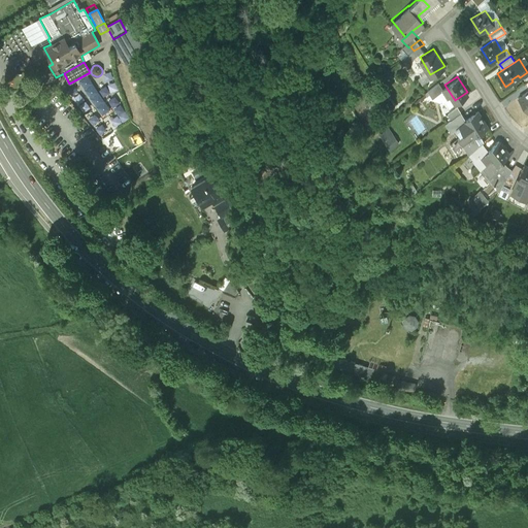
[(438,78),(428,86),(433,92),(442,86),(438,78)]
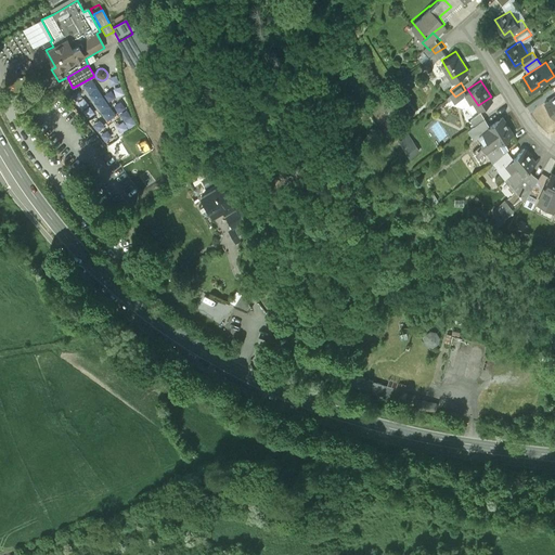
[(554,93),(544,101),(554,116),(554,114),(554,93)]
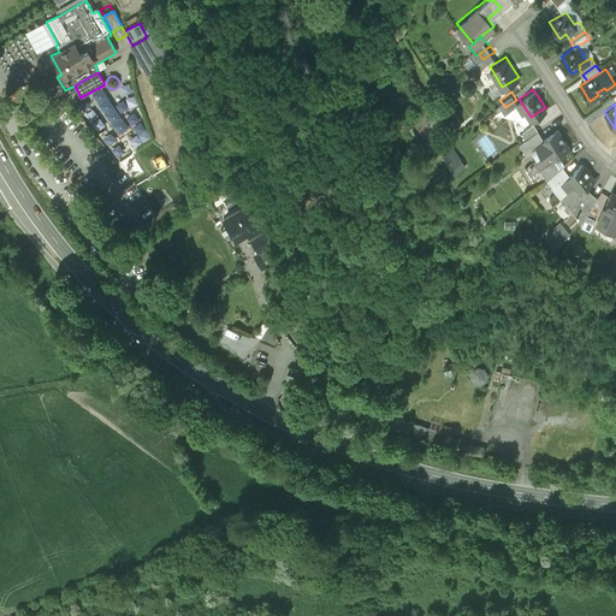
[(533,120),(521,128),(525,134),(537,126),(533,120)]
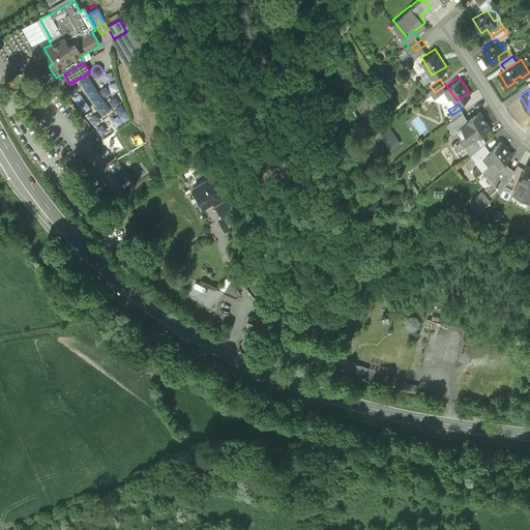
[(462,109),(451,115),(454,120),(465,113),(462,109)]
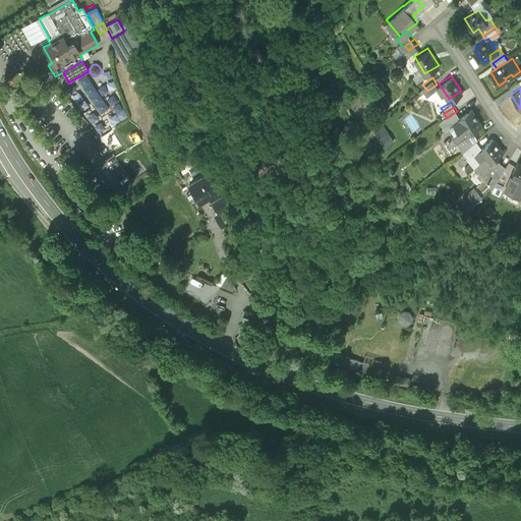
[(471,107),(457,116),(449,122),(453,128),(451,129),(455,136),(460,133),(461,134),(463,133),(462,131),(479,121),(471,107)]
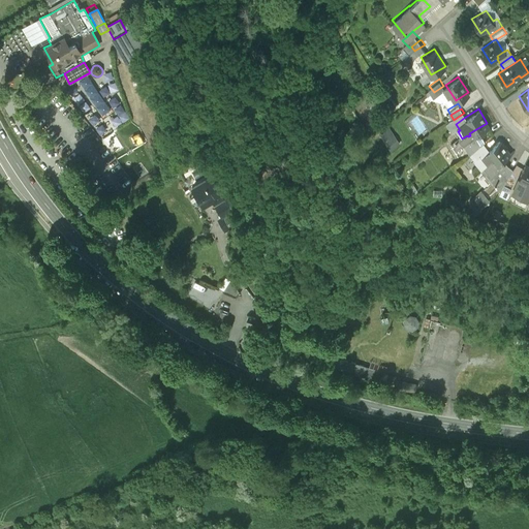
[(382,123),(393,139),(401,134),(391,118),(382,123)]
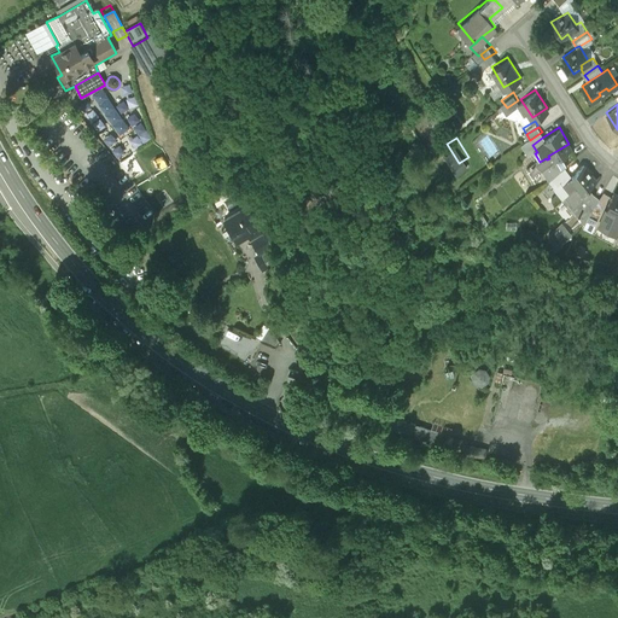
[(594,174),(582,158),(569,169),(566,167),(553,178),(577,205),(592,186),(587,181),(594,174)]
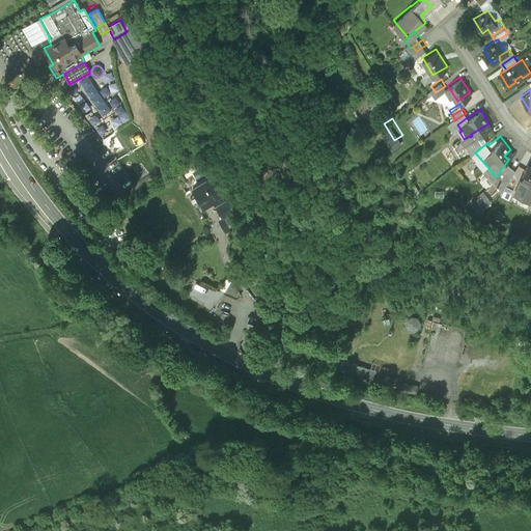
[(483,138),(471,147),(475,152),(486,143),(487,142),(483,138)]
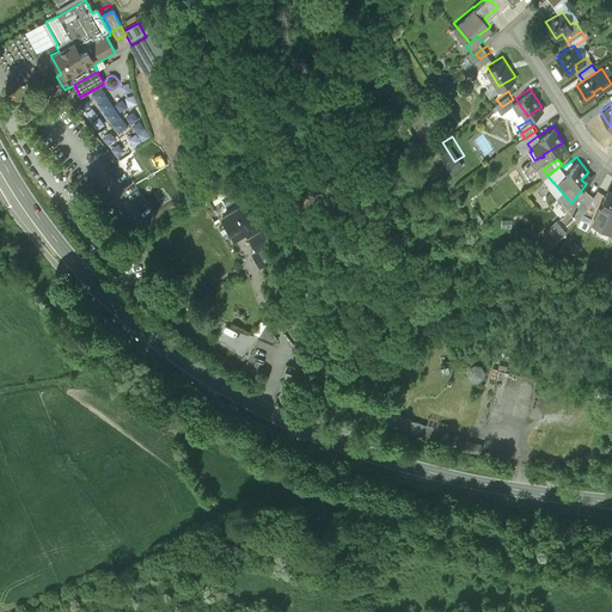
[(116,194),(129,182),(115,165),(102,176),(116,194)]
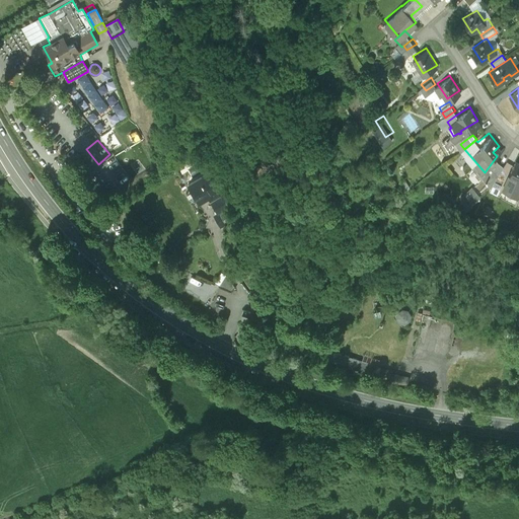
[(497,156),(485,172),(489,177),(502,158),(497,156)]
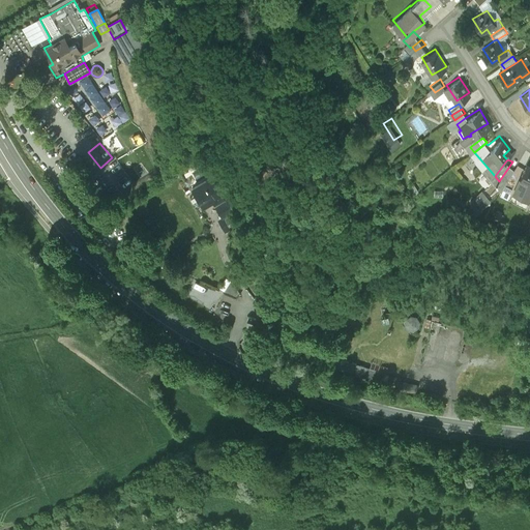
[(529,162),(525,159),(519,172),(525,176),(525,177),(529,180),(529,162)]
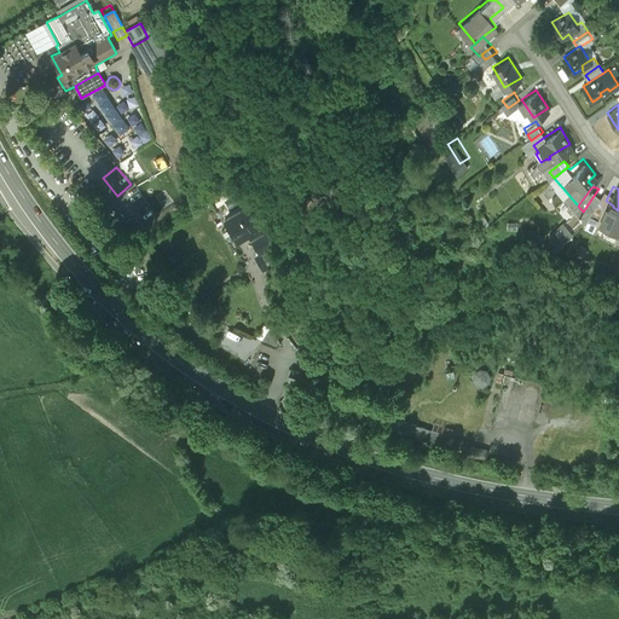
[(247,206),(225,218),(230,225),(232,224),(241,238),(249,233),(252,238),(255,236),(259,241),(261,239),(265,237),(265,236),(247,206)]
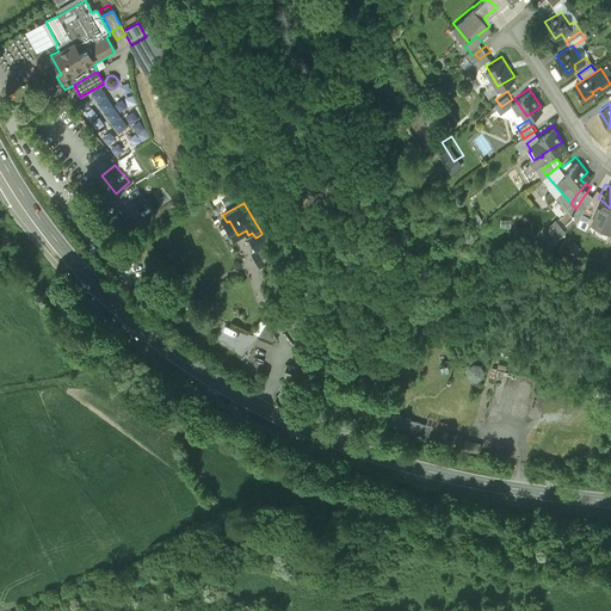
[(556,209),(545,221),(557,232),(568,221),(556,209)]
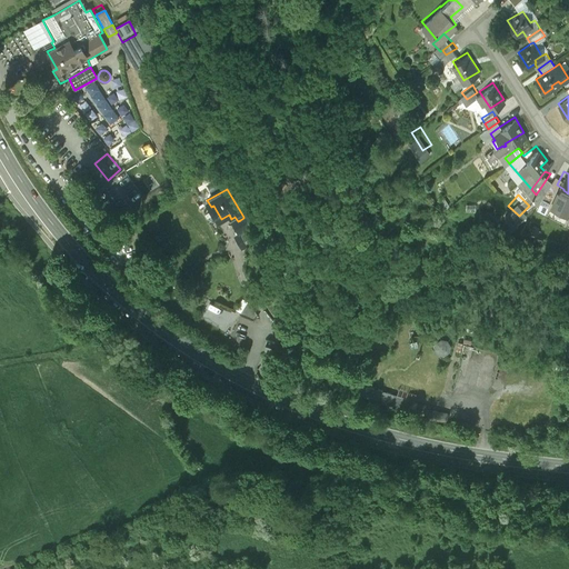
[(250,213),(243,217),(243,218),(240,220),(245,228),(256,221),(250,213)]
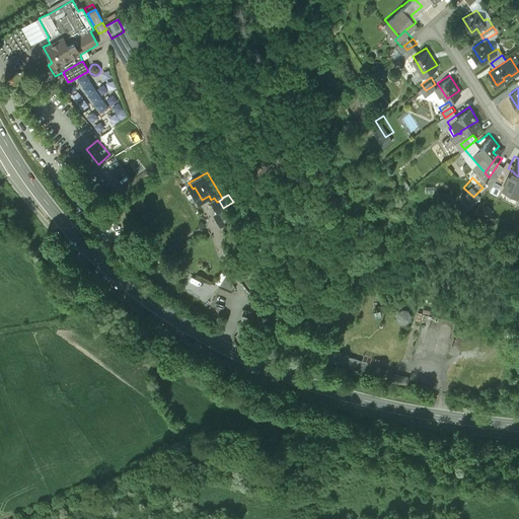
[(181,291),(210,305),(218,288),(191,274),(181,291)]
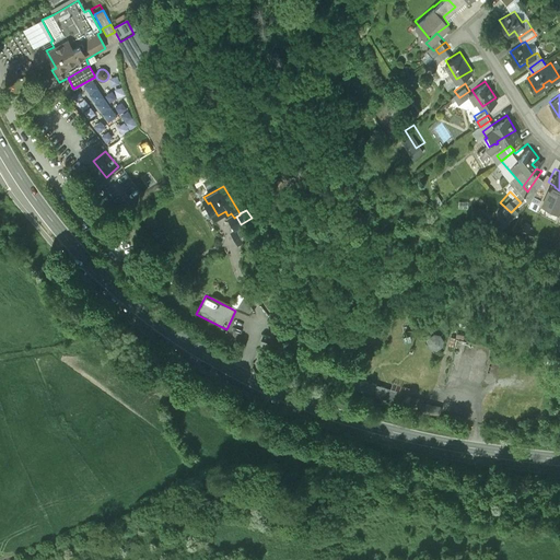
[(429,341),(436,351),(446,342),(439,333),(429,341)]
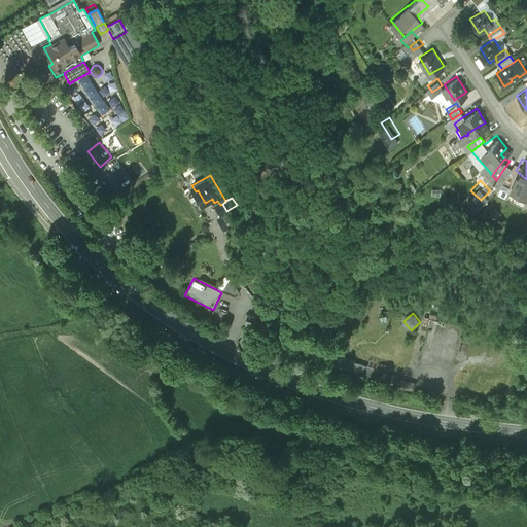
[(524,355),(515,352),(513,359),(523,361),(524,355)]
